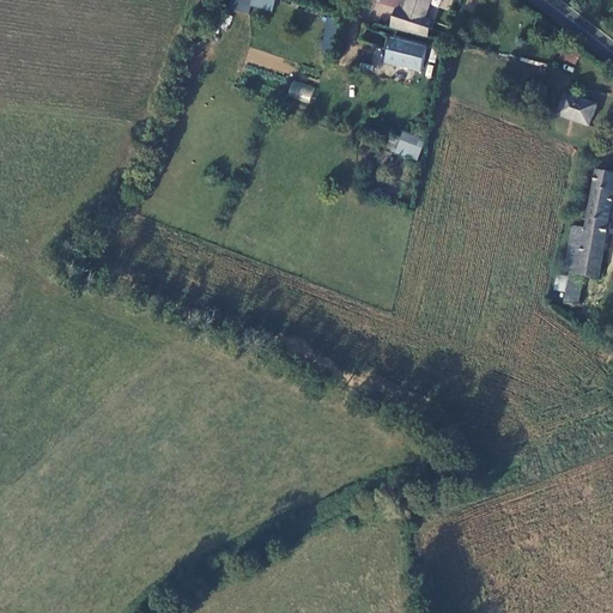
[(272,12),(274,0),(229,0),(228,8),(248,14),(250,6),(272,12)]
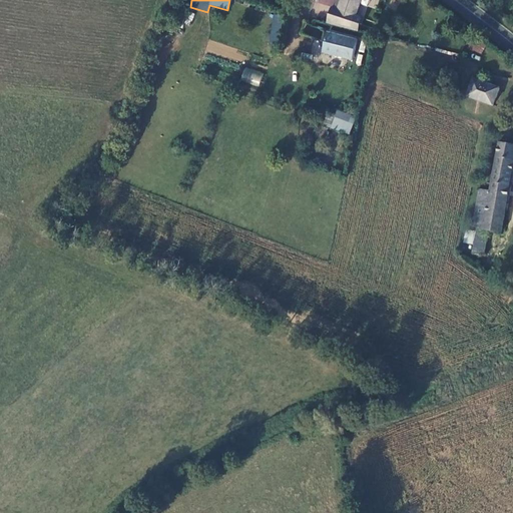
[(328,21),(353,27),(360,0),(341,0),(339,9),(332,7),(328,21)]
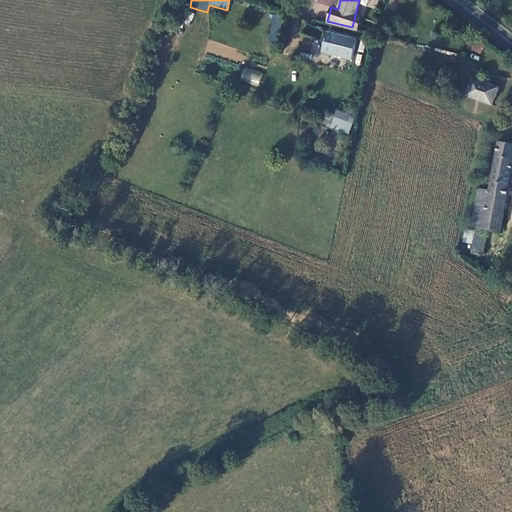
[(270,41),(281,41),(281,14),(271,14),(270,41)]
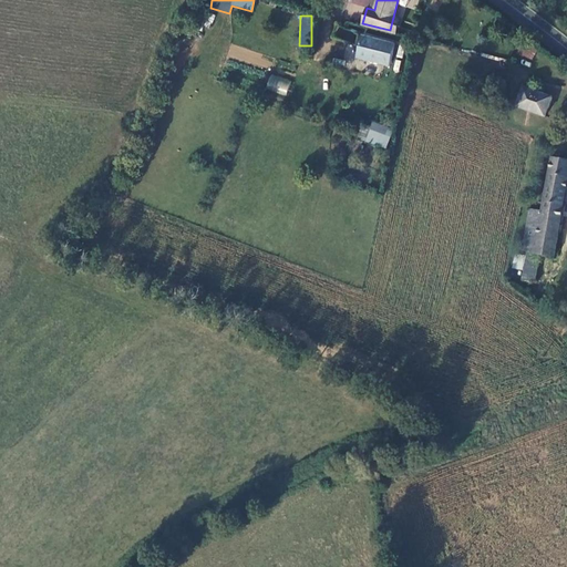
[(366,37),(361,53),(366,54),(364,59),(390,65),(395,44),(366,37)]
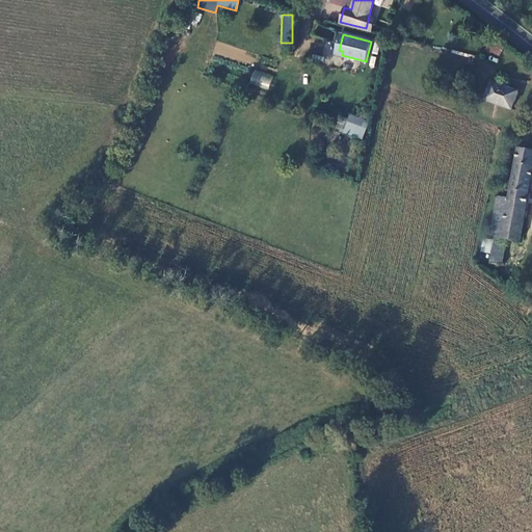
[(323,55),(333,56),(334,42),(323,42),(323,55)]
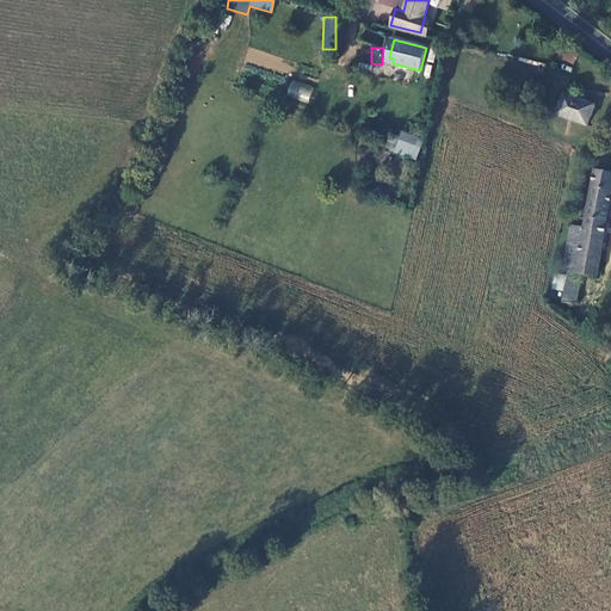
[(285,96),(308,103),(313,86),(291,79),(285,96)]
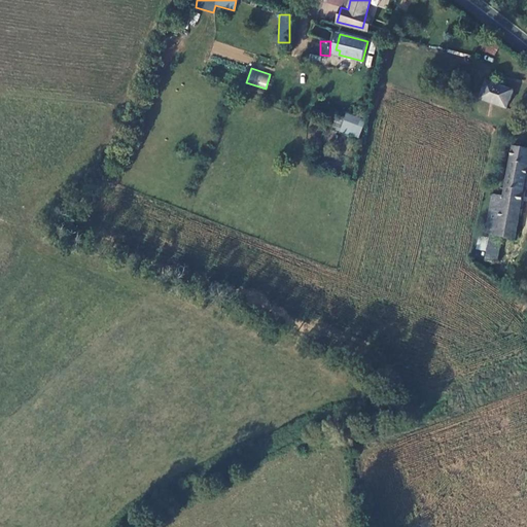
[(514,90),(487,81),(481,99),(507,108),(514,90)]
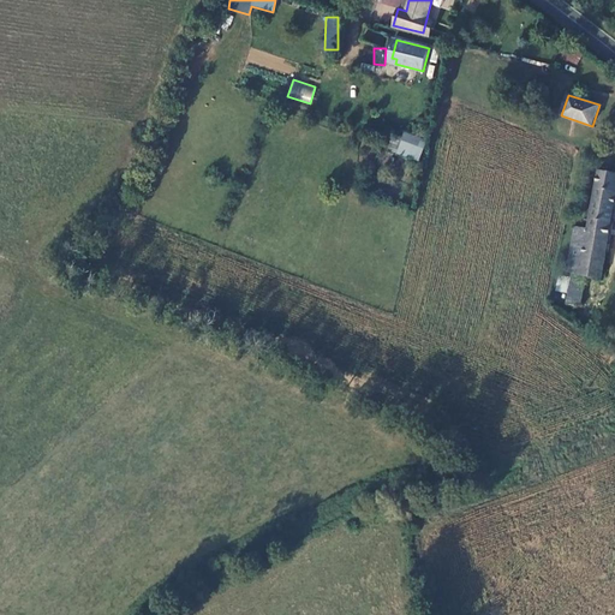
[(393,129),(386,150),(418,161),(425,141),(393,129)]
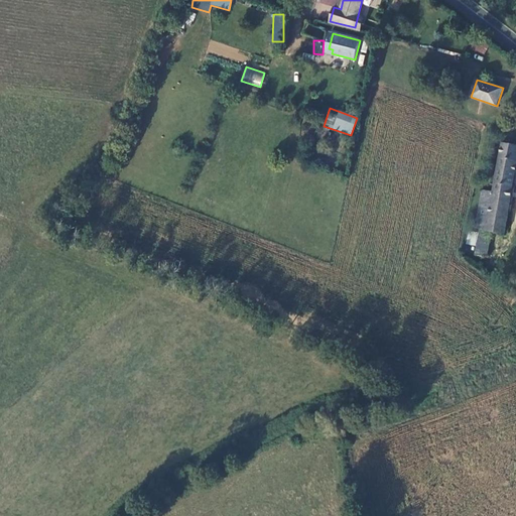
[(513,122),(514,120),(515,117),(514,115),(513,114),(510,114),(508,114),(507,116),(507,119),(508,121),(509,122),(511,122),(513,122)]
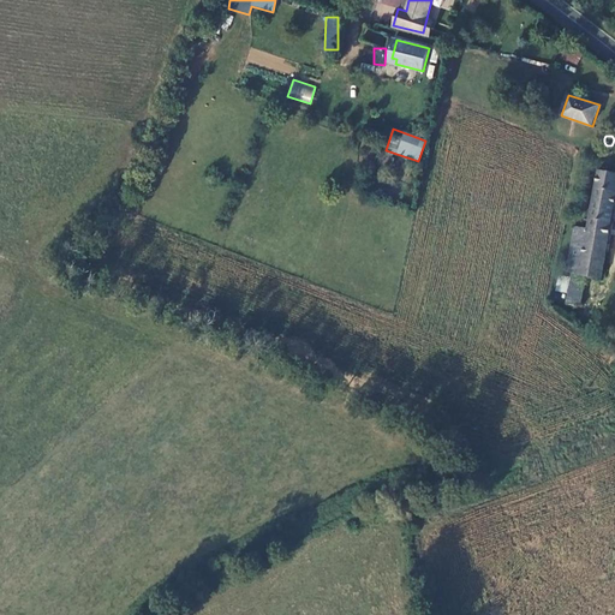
[(602,279),(614,208),(614,173),(607,172),(599,171),(589,228),(575,227),(567,273),(602,279)]
